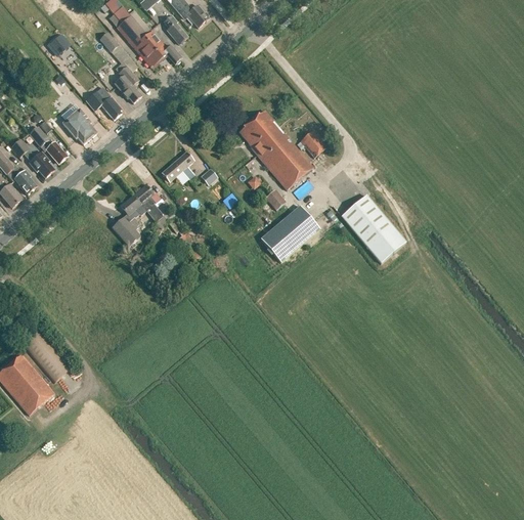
[(173,0),(171,2),(184,17),(188,14),(198,27),(209,17),(198,4),(192,8),(185,0),(173,0)]
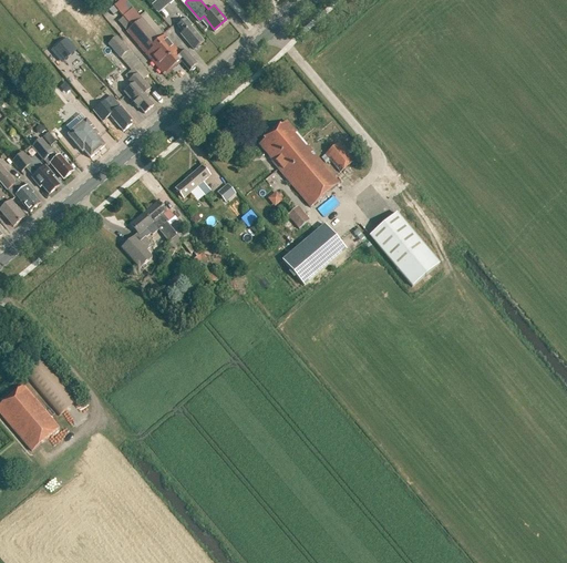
[(196,61),(183,45),(179,49),(165,32),(160,37),(142,16),(126,29),(164,72),(176,61),(177,63),(182,59),(189,68),(196,61)]
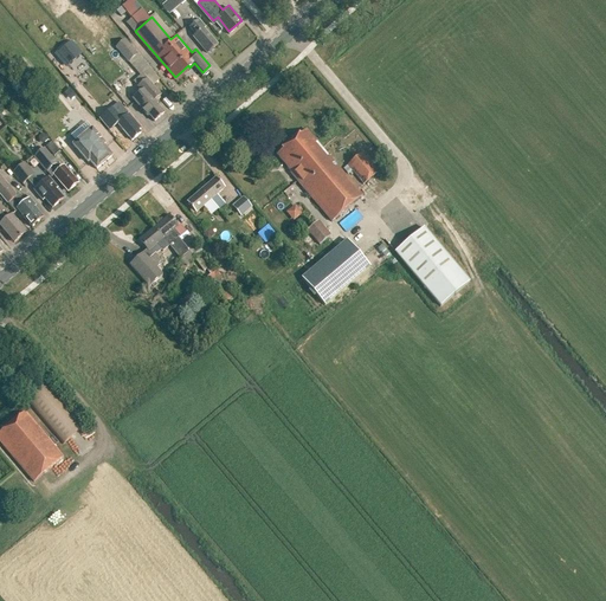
[(199,17),(189,24),(195,32),(193,33),(207,50),(217,40),(204,25),(206,24),(199,17)]
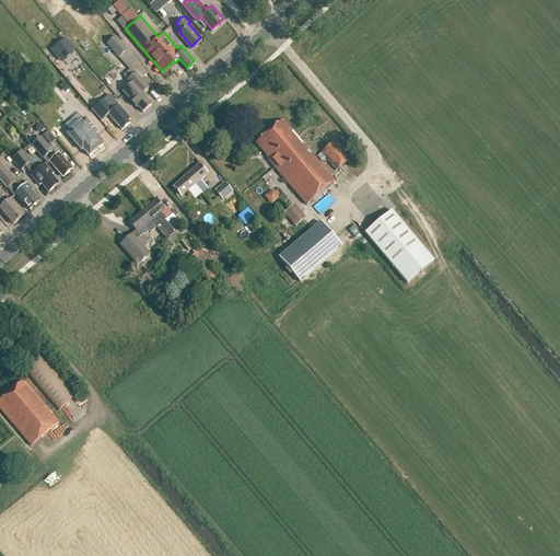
[(118,54),(124,49),(128,55),(131,51),(116,33),(107,41),(118,54)]
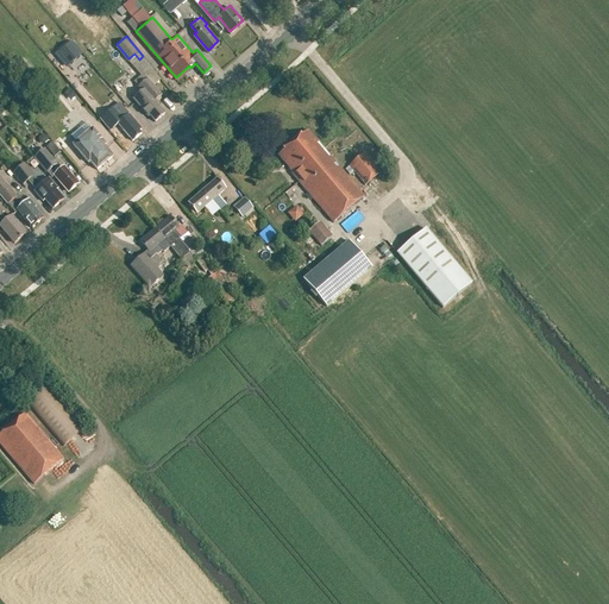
[(57,50),(68,62),(81,51),(70,39),(57,50)]
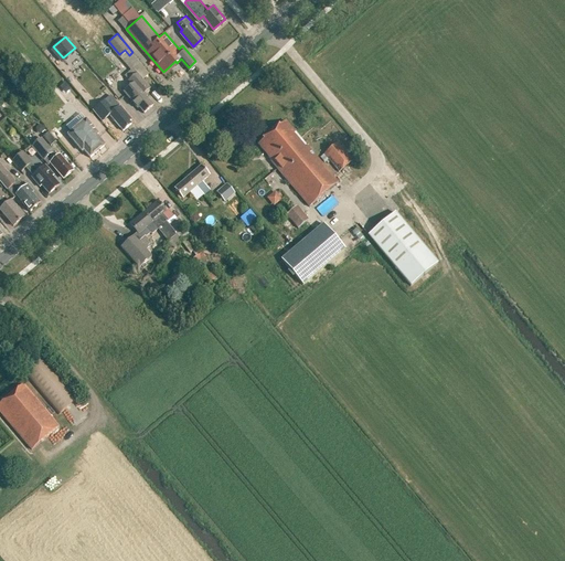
[(103,60),(98,64),(105,72),(110,67),(103,60)]
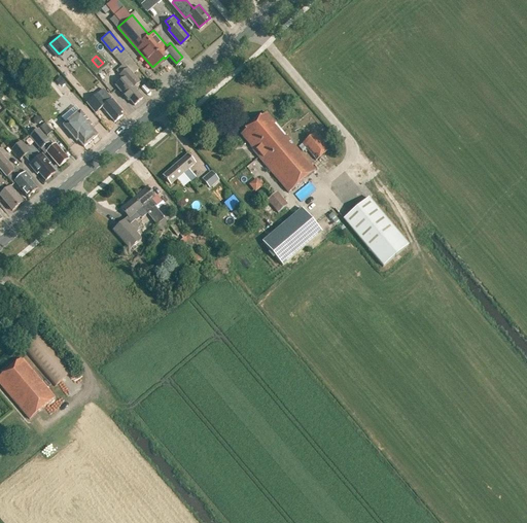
[(57,74),(61,70),(54,61),(49,64),(57,74)]
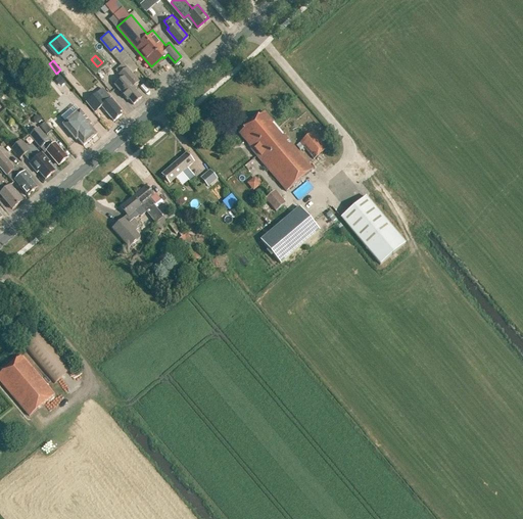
[(129,95),(133,101),(141,94),(135,86),(136,85),(134,83),(139,78),(135,74),(138,72),(131,62),(120,71),(123,75),(114,81),(128,96),(129,95)]
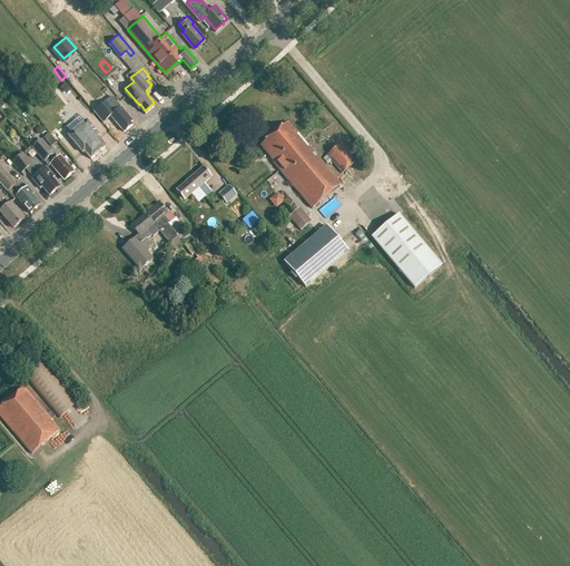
[(59,95),(64,90),(56,80),(51,85),(59,95)]
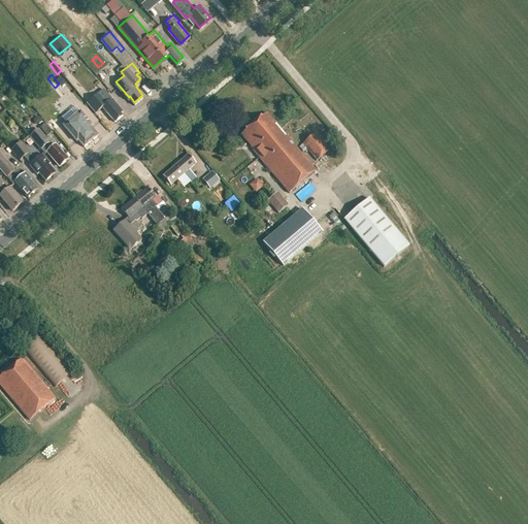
[(96,109),(102,104),(114,119),(122,112),(120,110),(123,108),(111,96),(103,87),(88,99),(96,109)]
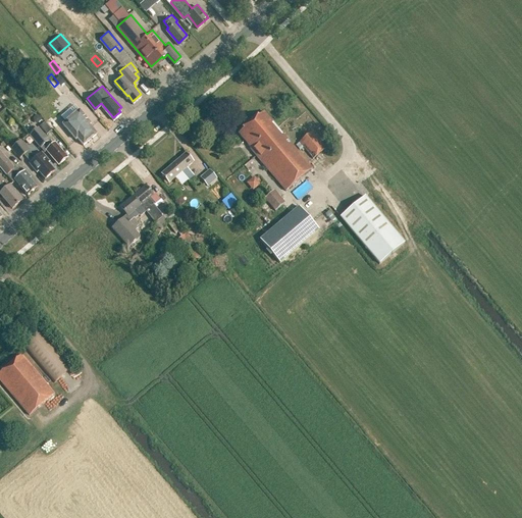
[(42,106),(48,114),(53,110),(47,102),(42,106)]
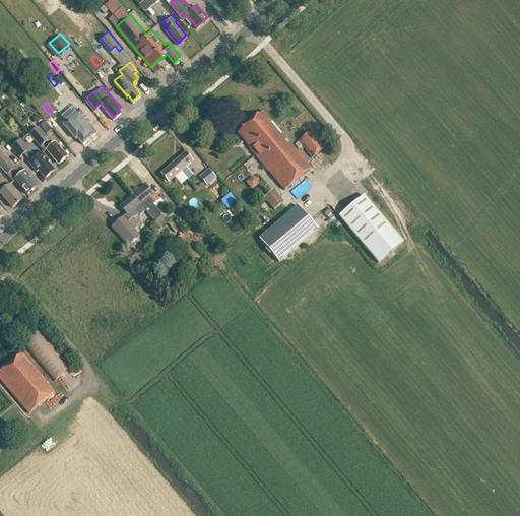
[(61,119),(75,136),(77,135),(82,141),(95,130),(88,121),(89,120),(79,107),(65,119),(64,117),(61,119)]
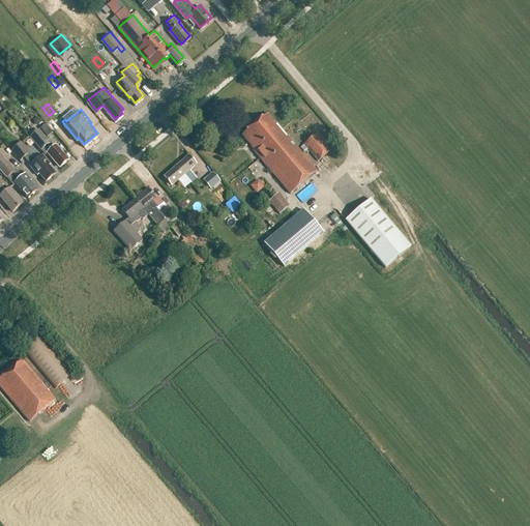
[(255,149),(290,191),(317,168),(268,110),(242,133),(255,147),(255,149)]
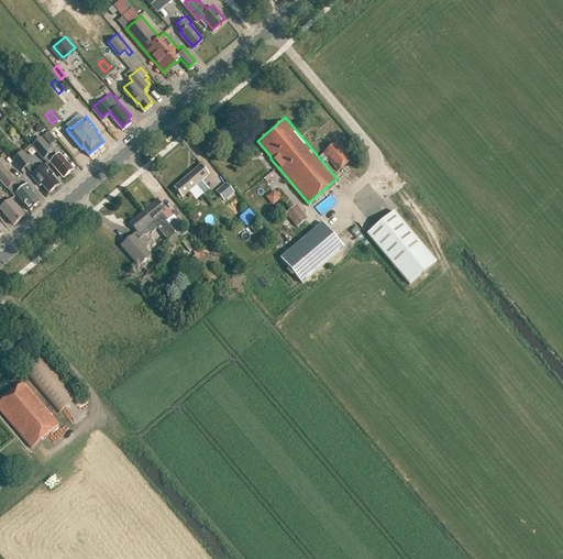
[(61,133),(66,129),(58,120),(53,124),(61,133)]
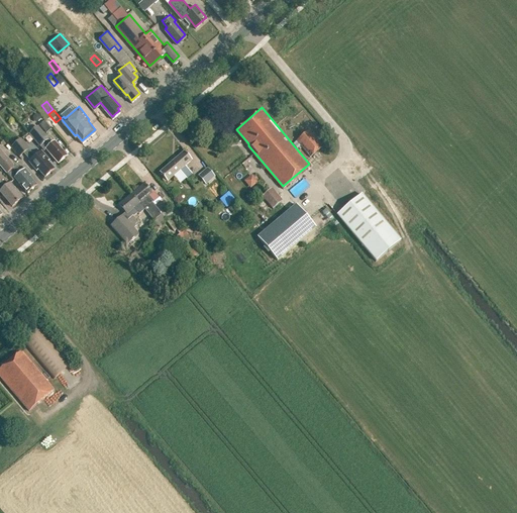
[(39,122),(46,130),(52,126),(44,118),(39,122)]
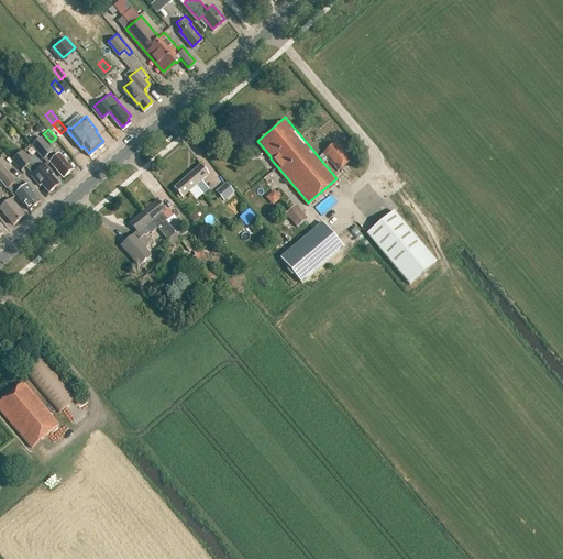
[(42,135),(34,141),(32,143),(47,161),(50,159),(57,167),(58,167),(64,174),(72,167),(64,157),(64,156),(59,151),(57,152),(53,148),(52,149),(42,135)]
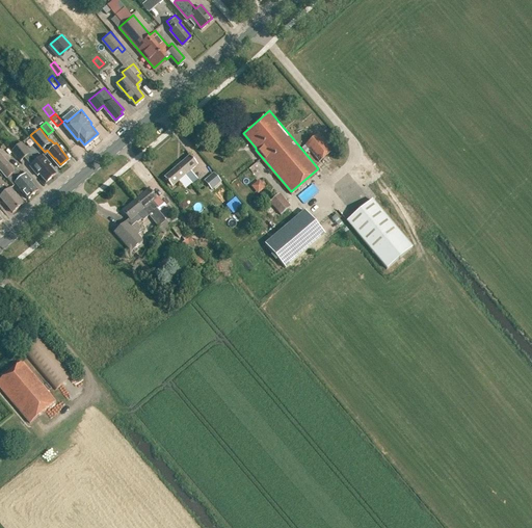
[(304,141),(319,158),(331,148),(317,131),(304,141)]
